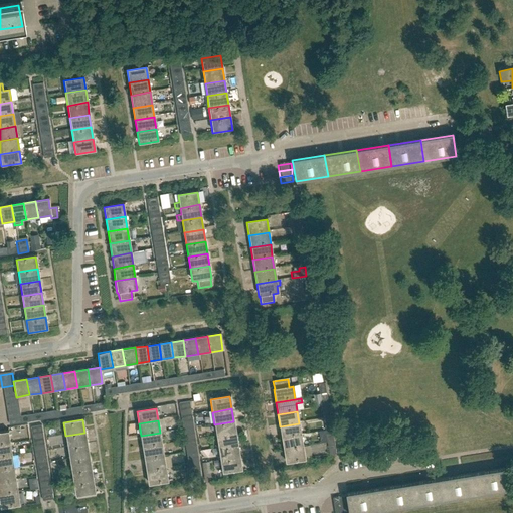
[(216,437),(235,434),(233,421),(214,424),(216,437)]
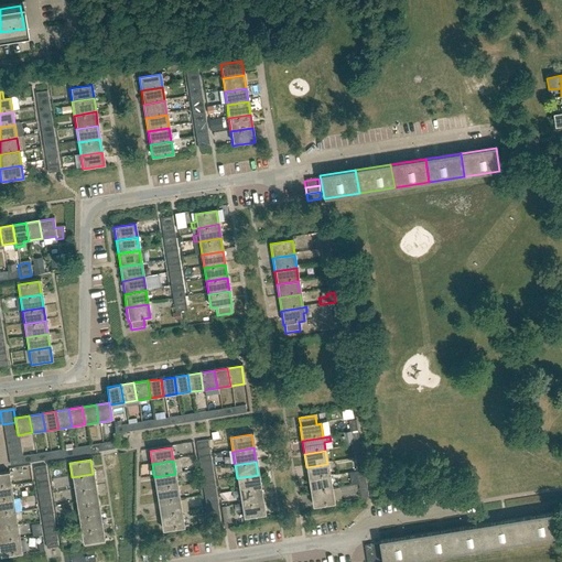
[(309,481),(330,477),(327,464),(306,467),(309,481)]
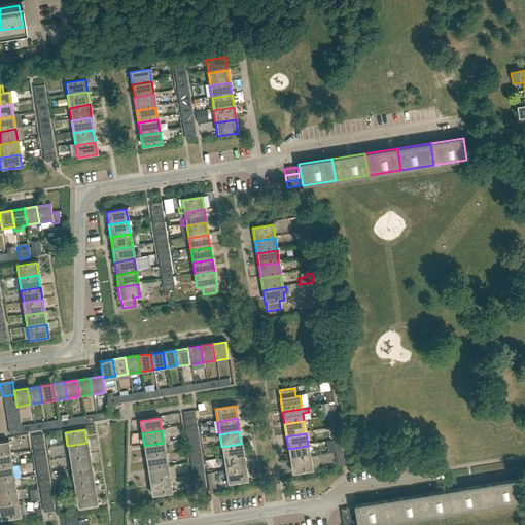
[(0,456),(9,455),(7,442),(0,443),(0,456)]
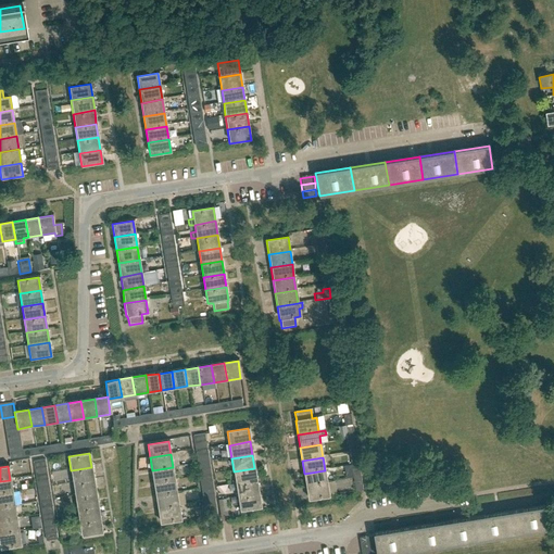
[(73,483),(93,480),(91,467),(71,470),(73,483)]
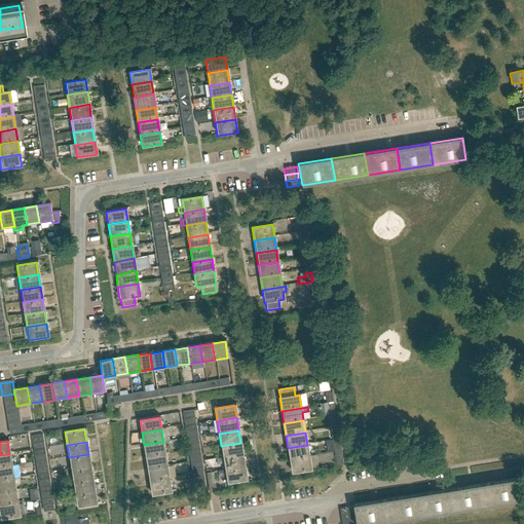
[(145,457),(165,454),(163,442),(144,445),(145,457)]
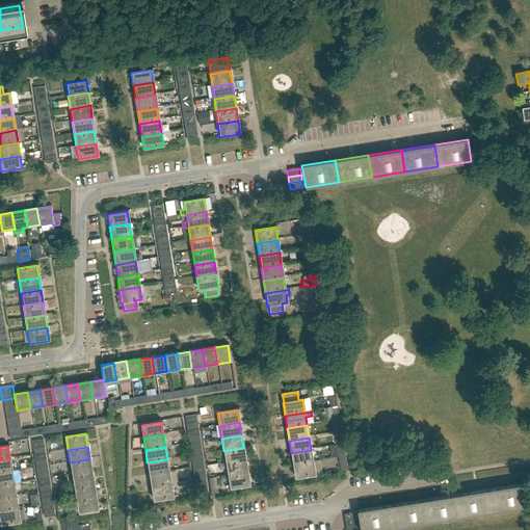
[(226,464),(245,460),(243,448),(223,451),(226,464)]
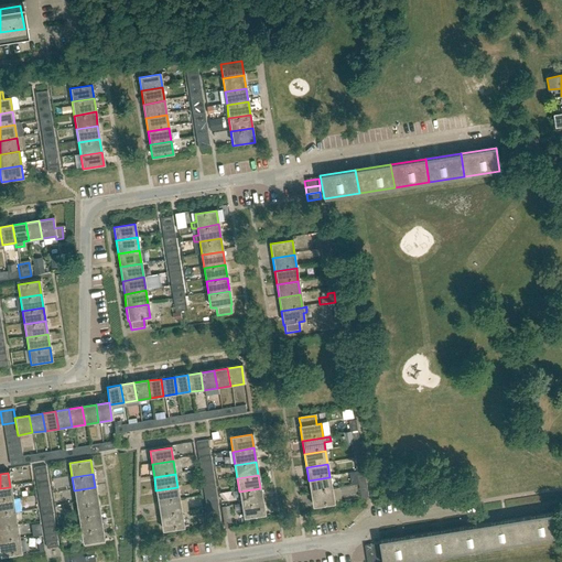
[(311,494),(332,490),(330,477),(309,481),(311,494)]
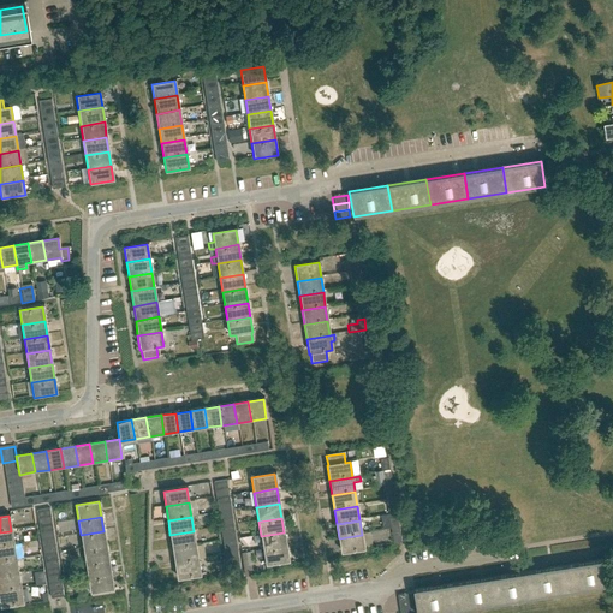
[(0,547),(13,546),(11,531),(0,533),(0,547)]
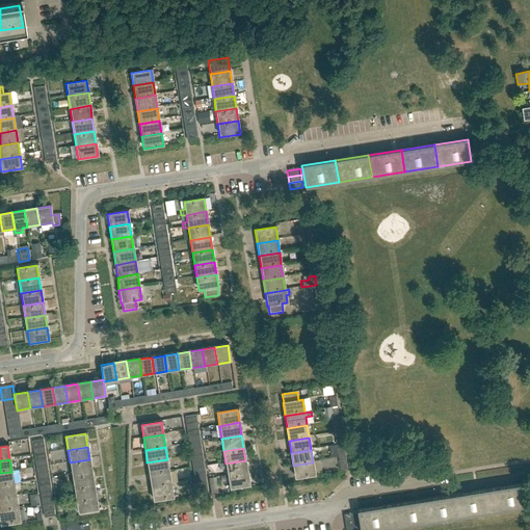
[(72,475),(91,472),(89,459),(70,462),(72,475)]
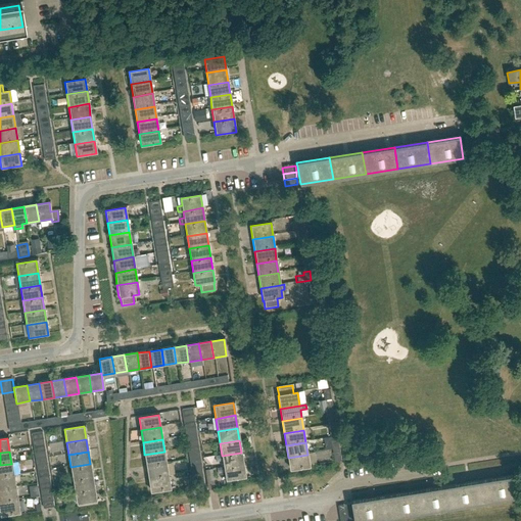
[(146,467),(167,464),(164,452),(144,455),(146,467)]
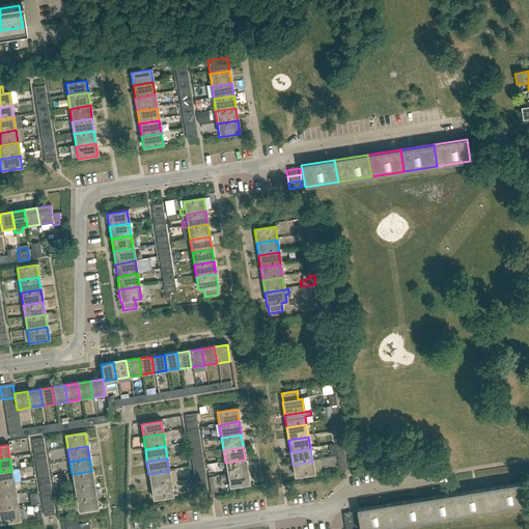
[(227,475),(247,472),(245,460),(225,463),(227,475)]
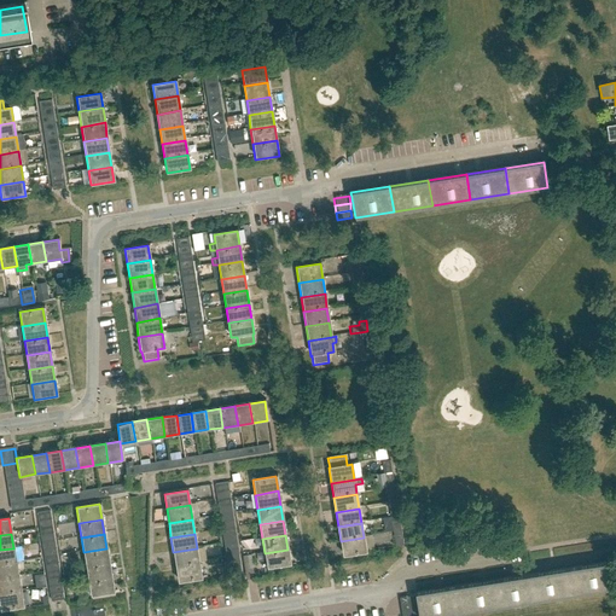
[(364,538),(341,541),(343,556),(366,552),(364,538)]
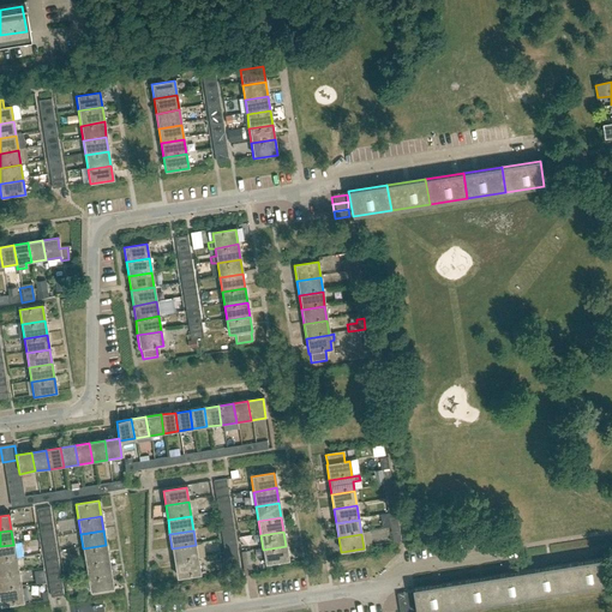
[(0,562),(16,559),(13,545),(0,546),(0,562)]
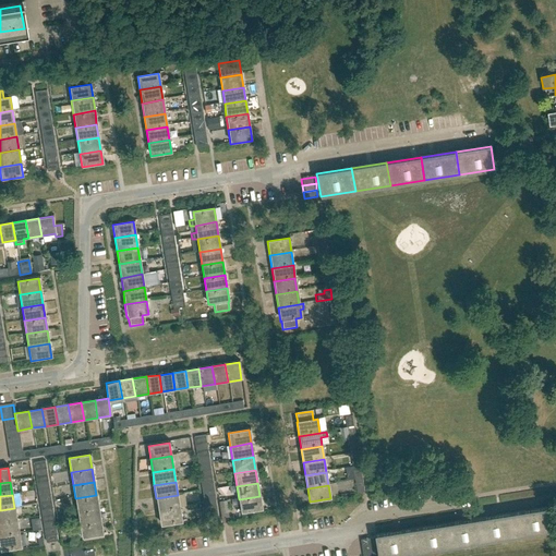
[(77,511),(98,508),(96,495),(75,498),(77,511)]
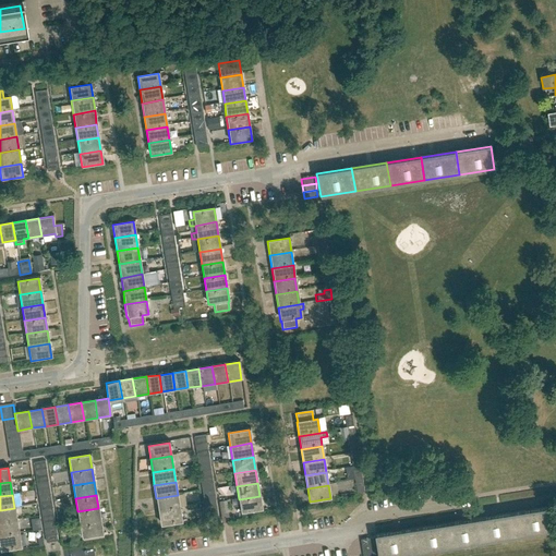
[(158,512),(180,509),(178,495),(156,498),(158,512)]
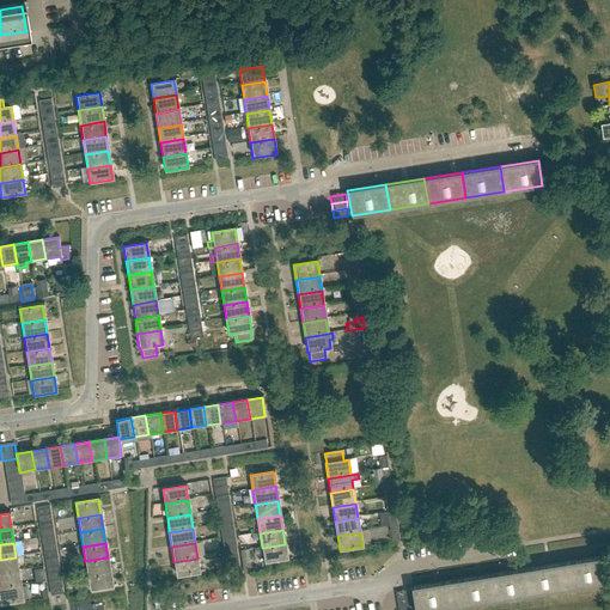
[(285,544),(262,548),(264,562),(287,559),(285,544)]
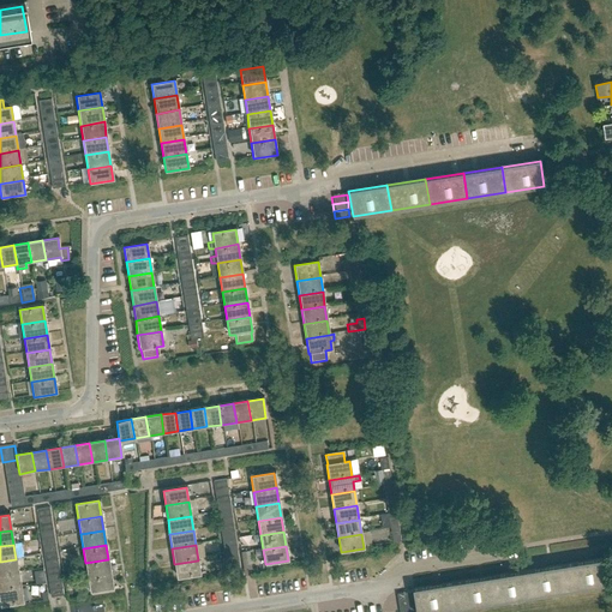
[(247,552),(240,553),(243,568),(244,576),(244,577),(251,576),(251,575),(250,567),(247,552)]
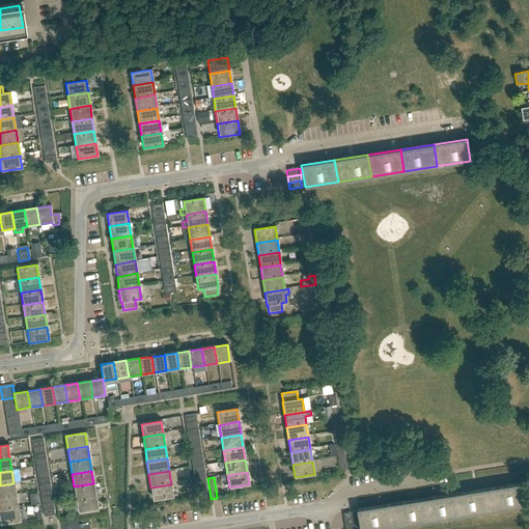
[(0,498),(16,496),(14,483),(0,485),(0,498)]
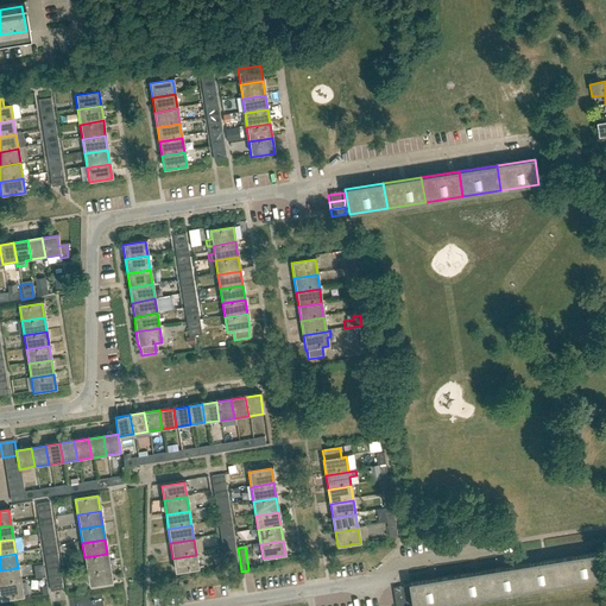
[(87,572),(109,568),(107,554),(84,557),(87,572)]
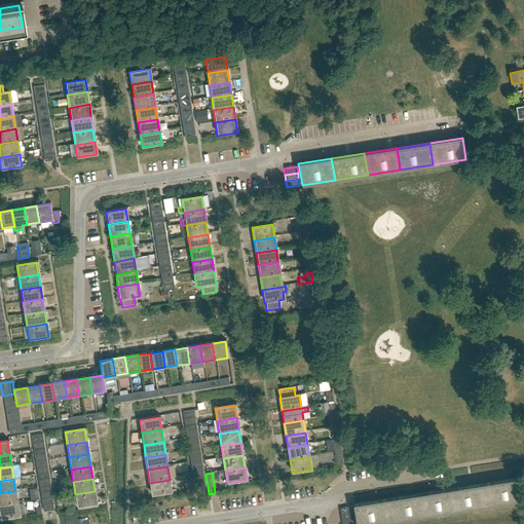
[(483,484),(487,506),(519,500),(516,479),(483,484)]
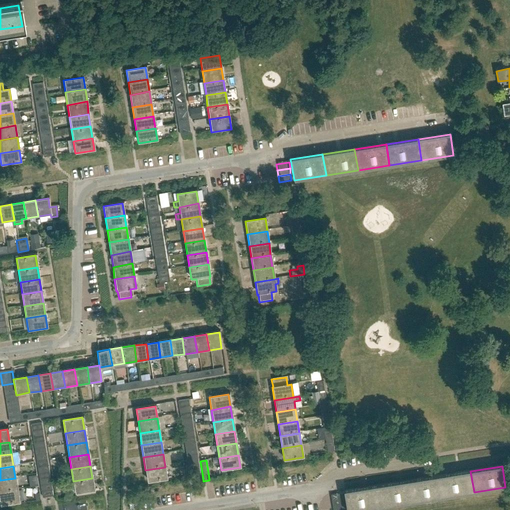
[(165,467),(145,470),(147,482),(166,479),(165,467)]
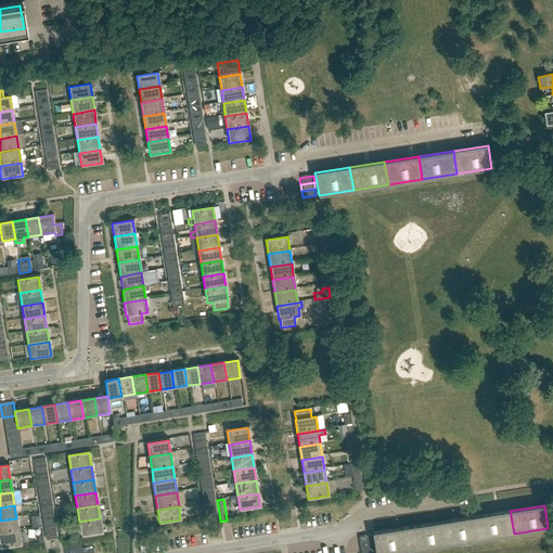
[(479,539),(514,534),(510,511),(476,516),(479,539)]
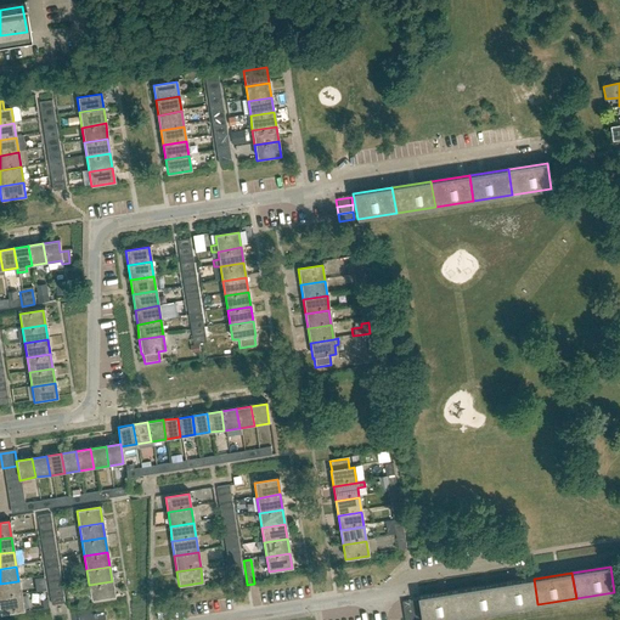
[(499,610),(537,604),(534,579),(509,582),(495,585),(499,610)]
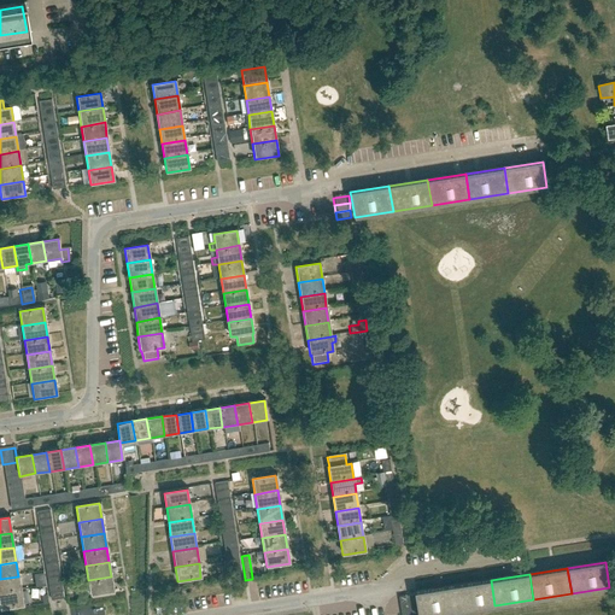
[(0,595),(21,591),(18,577),(0,579),(0,595)]
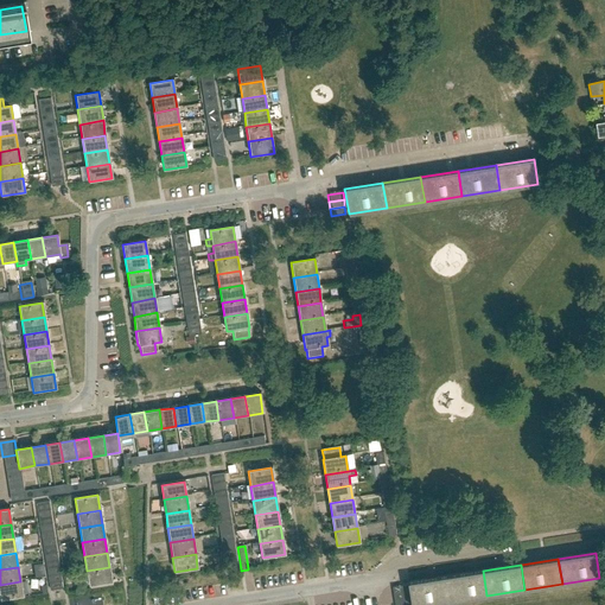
[(109,567),(87,571),(89,586),(112,583),(109,567)]
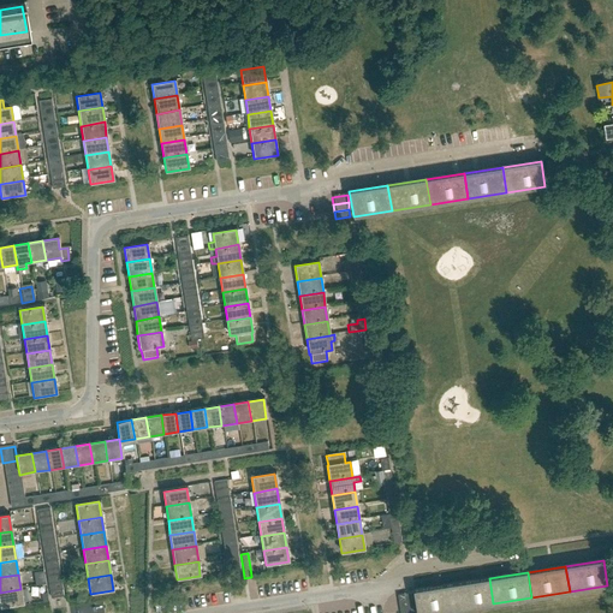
[(456,609),(493,603),(489,578),(482,579),(474,581),(451,584),(456,609)]
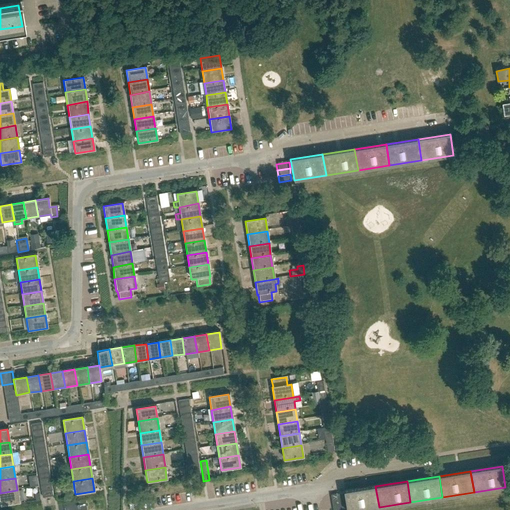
[(364,509),(379,507),(375,486),(365,488),(359,489),(343,491),(346,509),(364,509)]
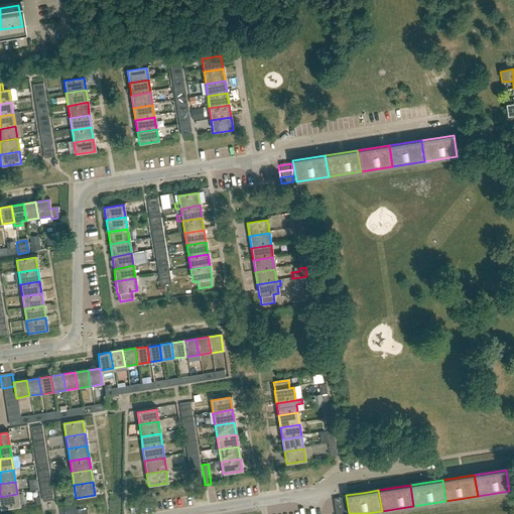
[(17,494),(0,497),(0,510),(19,506),(17,494)]
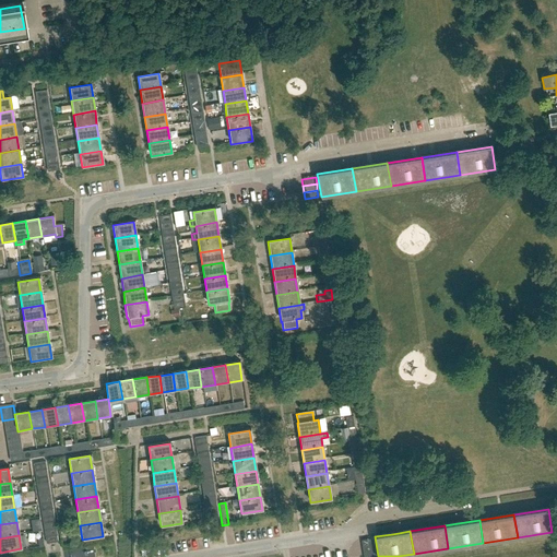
[(360,548),(375,546),(374,540),(359,542),(360,548)]
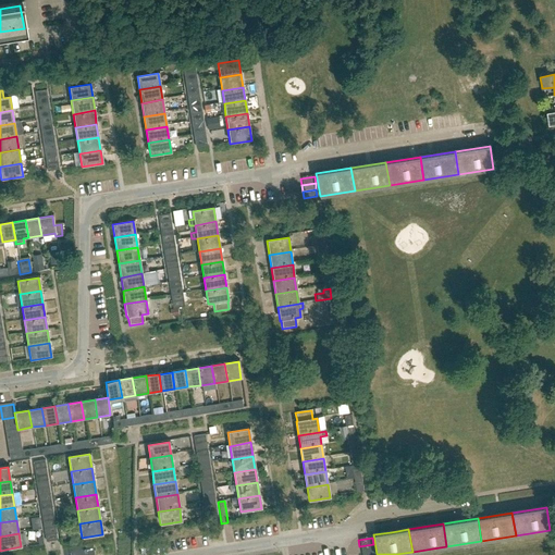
[(360,553),(374,552),(373,544),(359,546),(360,553)]
